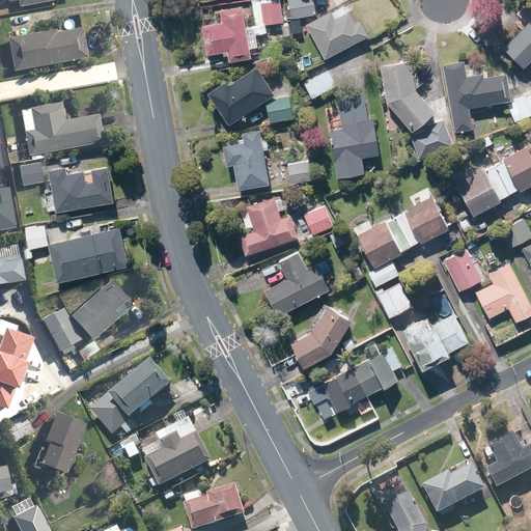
[(284,22),(281,0),(272,0),(261,1),(263,24),(284,22)]
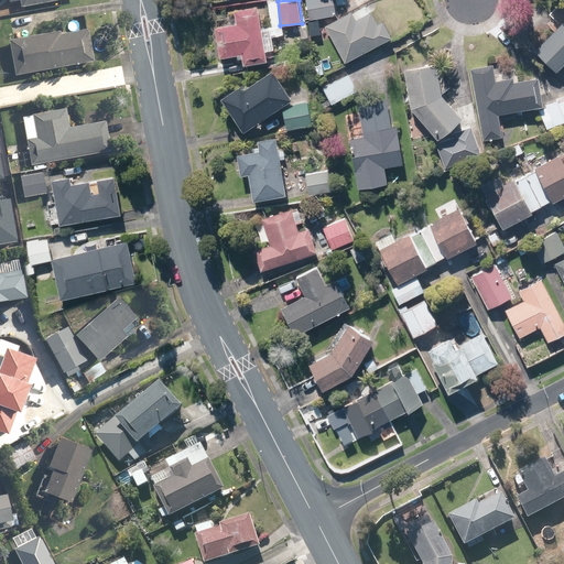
[(337,15),(334,0),(306,0),(310,19),(337,15)]
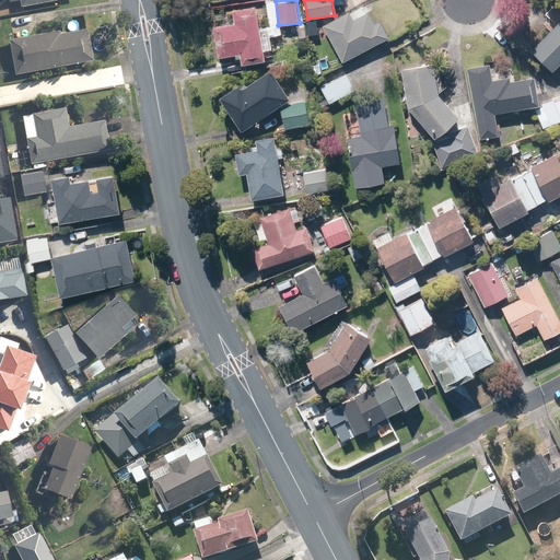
[(235,23),(216,26),(220,56),(241,53),(242,62),(266,58),(257,6),(233,9),(235,23)]
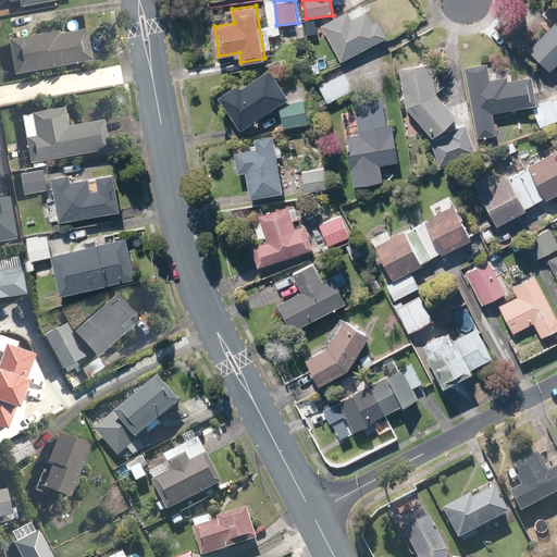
[(354,20),(348,10),(323,24),(343,60),(388,35),(380,19),(374,22),(368,11),(354,20)]
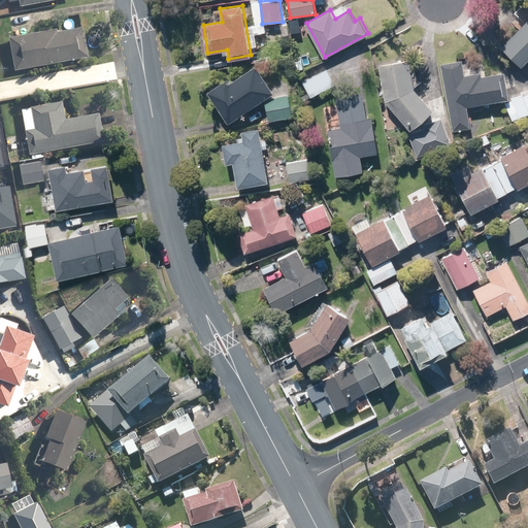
[(527,20),(502,44),(523,65),(527,59),(527,20)]
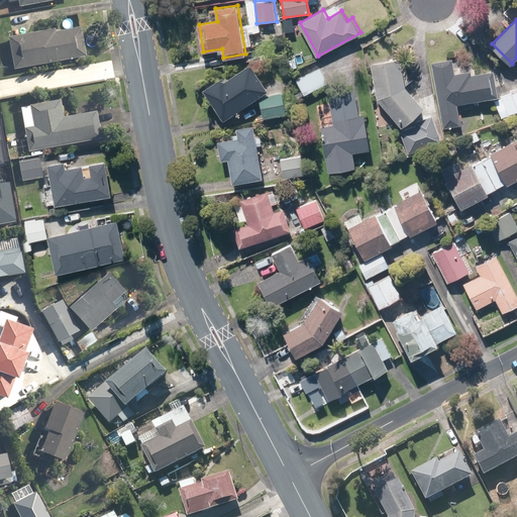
[(57,27),(8,37),(14,70),(88,56),(82,25),(57,30),(57,27)]
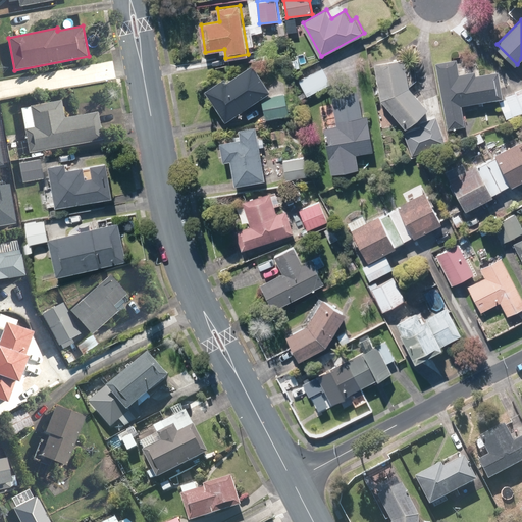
[(463,105),(504,98),(500,71),(475,75),(474,71),(459,74),(457,58),(436,62),(448,127),(466,124),(463,105)]
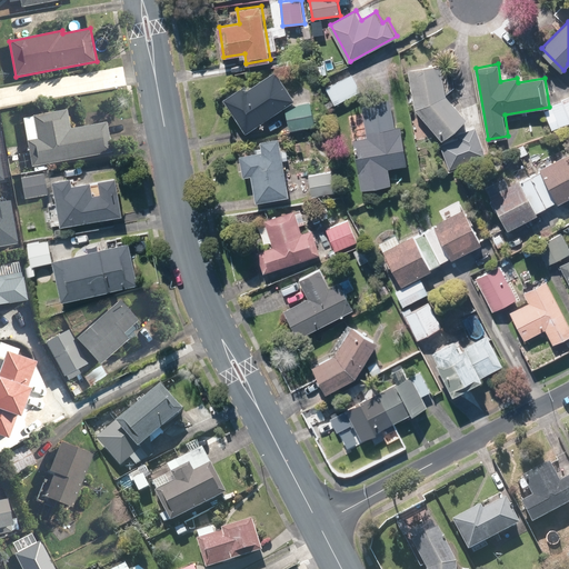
[(445,138),(468,116),(447,92),(443,65),(411,68),(416,107),(445,138)]
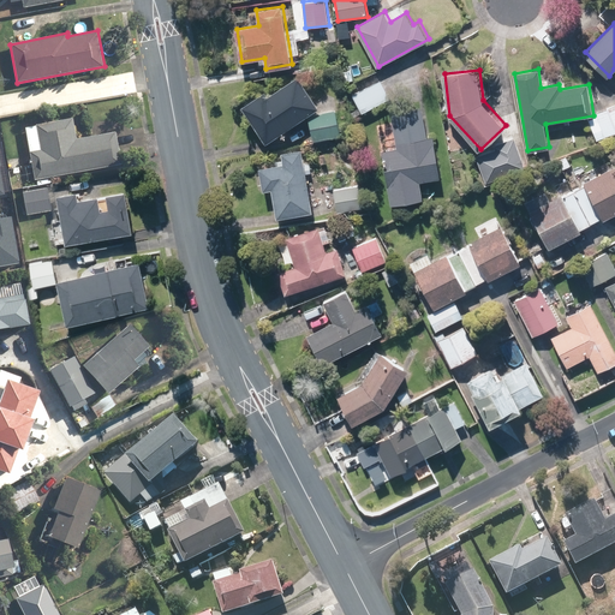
[(320,107),(299,76),(270,94),(267,89),(244,105),(268,141),(320,107)]
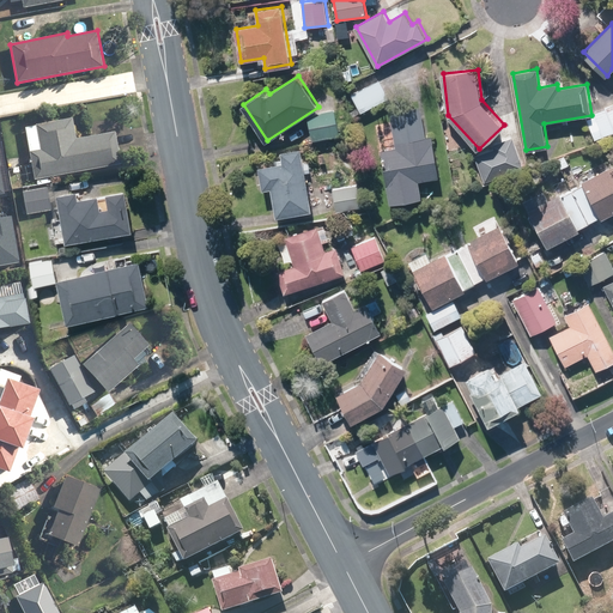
[(390,98),(383,80),(351,96),(359,114),(390,98)]
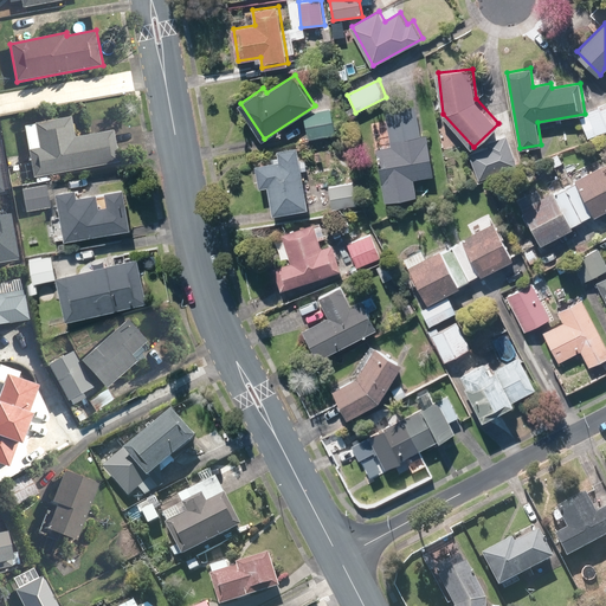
[(605,131),(605,102),(586,110),(597,135),(605,131)]
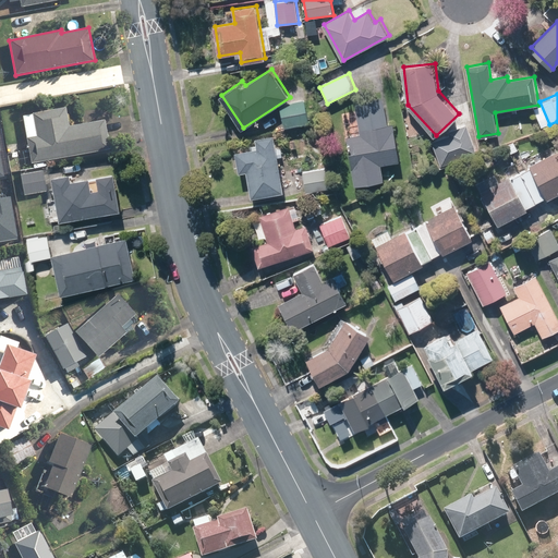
[(383,96),(354,100),(360,134),(346,137),(354,185),(384,180),(381,165),(400,160),(393,122),(388,123),(383,96)]
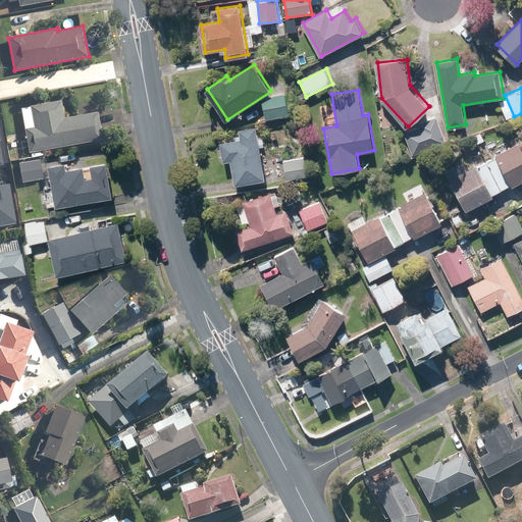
[(263,96),(266,118),(290,115),(285,93),(263,96)]
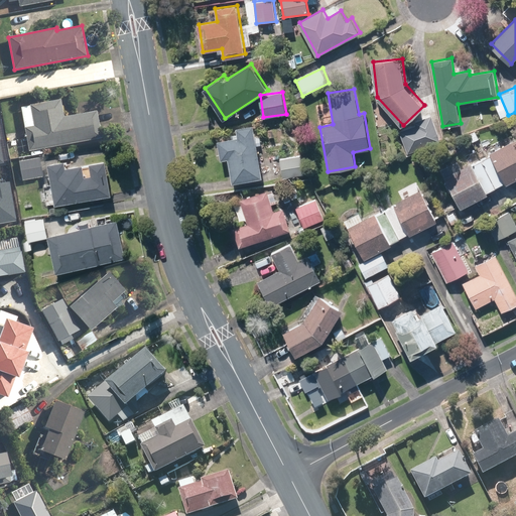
[(61,100),(22,108),(29,151),(103,137),(98,111),(65,117),(61,100)]
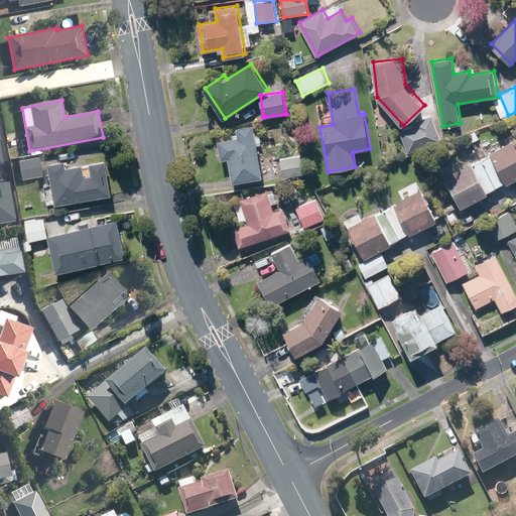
[(441,140),(433,117),(399,129),(407,152),(441,140)]
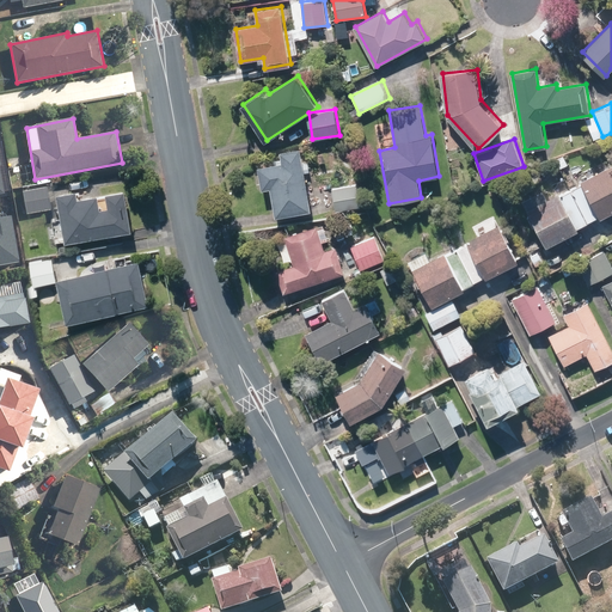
[(301,147),(281,151),(282,164),(259,167),(262,190),(271,189),(275,215),(311,210),(301,147)]
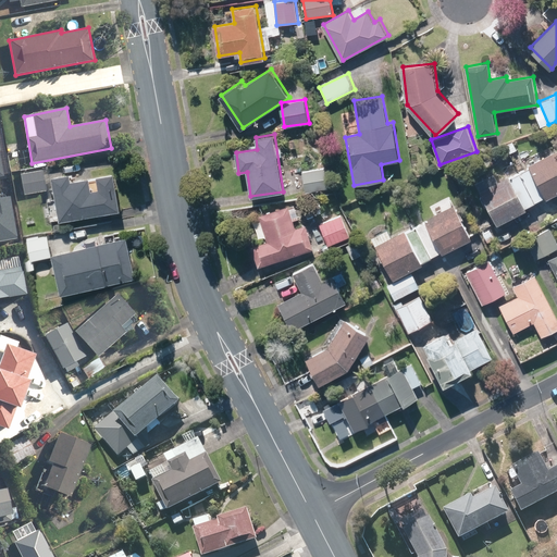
[(556,193),(556,148),(527,165),(529,169),(510,178),(509,176),(481,193),(499,225),(528,209),(527,206),(545,196),(546,199),(556,193)]
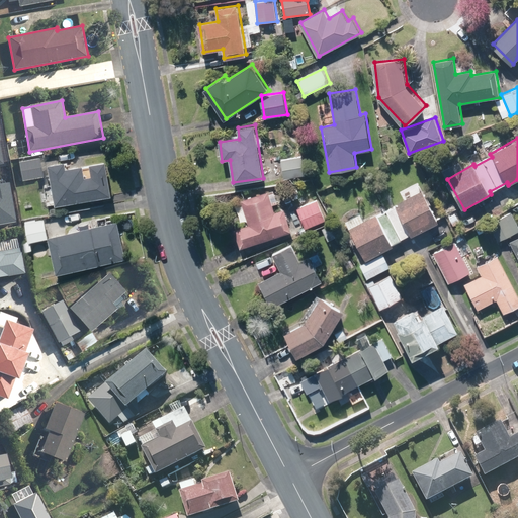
[(40,158),(18,163),(22,183),(45,179),(40,158)]
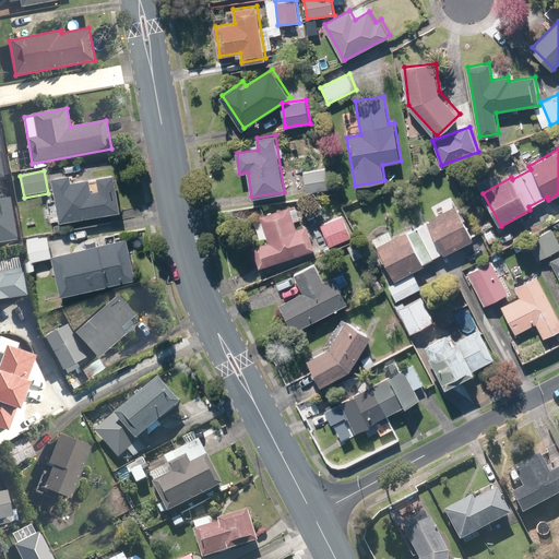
[(72,175),(55,178),(62,221),(122,210),(116,175),(73,182),(72,175)]
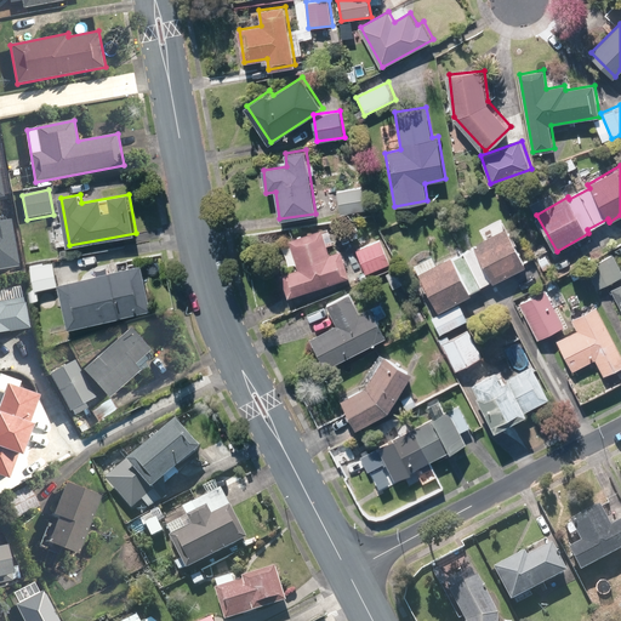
[(0,266),(18,263),(11,217),(0,218),(0,266)]
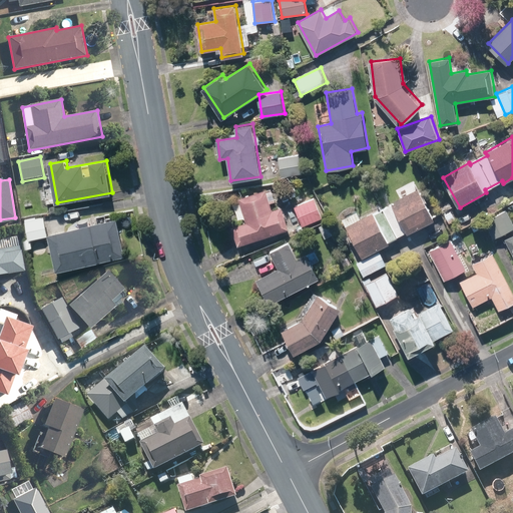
[(358,211),(343,219),(363,258),(356,261),(364,275),(386,264),(378,248),(391,242),(390,240),(407,231),(408,233),(436,218),(419,187),(391,202),(392,204),(375,213),(374,210),(361,217),(358,211)]
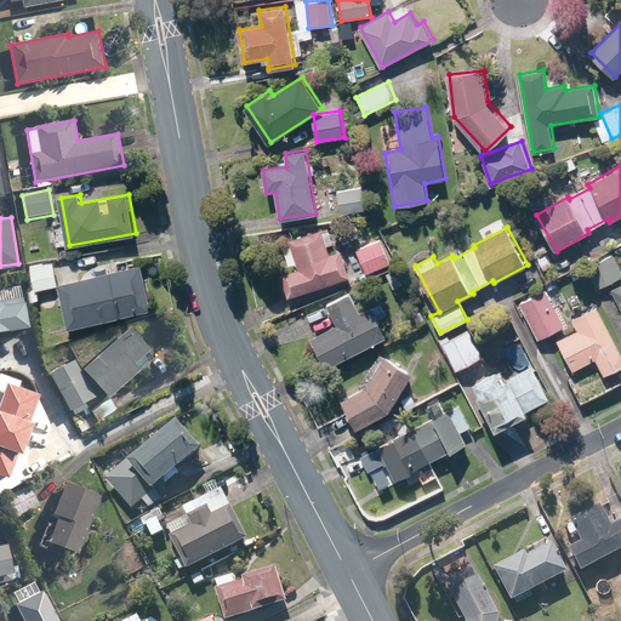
[(300,267),(283,273),(290,295),(351,275),(343,252),(331,257),(323,229),(291,239),(300,267)]
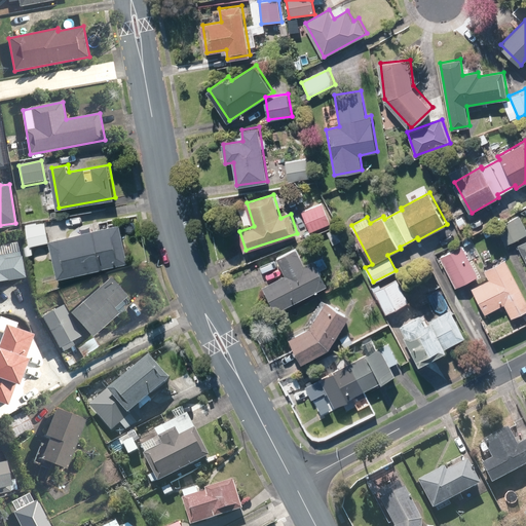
[(331,224),(322,202),(301,212),(309,233),(331,224)]
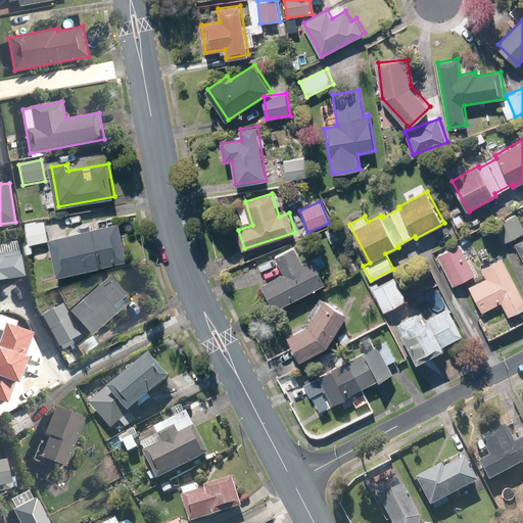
[(467,226),(459,210),(449,216),(458,231),(467,226)]
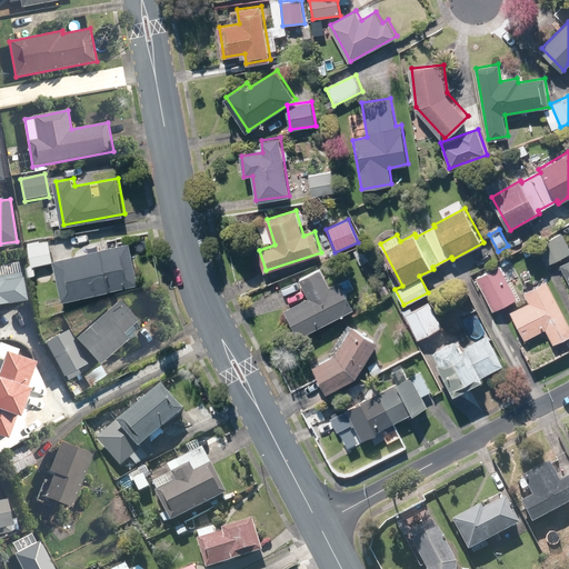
[(547,263),(568,251),(568,243),(563,232),(538,246),(547,263)]
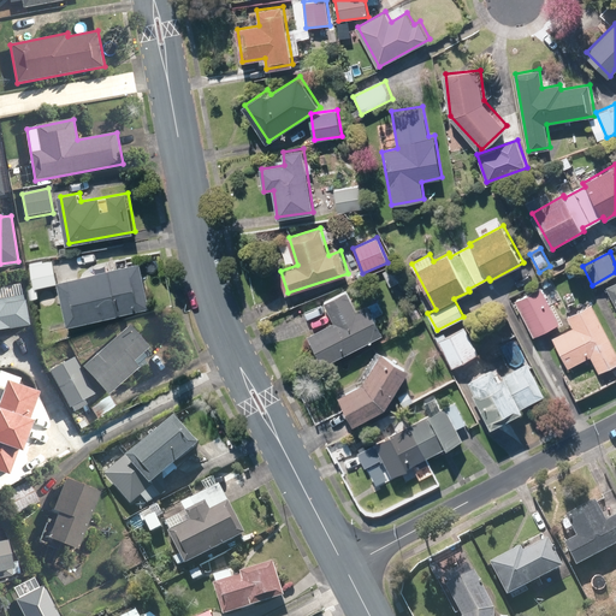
[(53,259),(31,264),(35,286),(57,282),(53,259)]
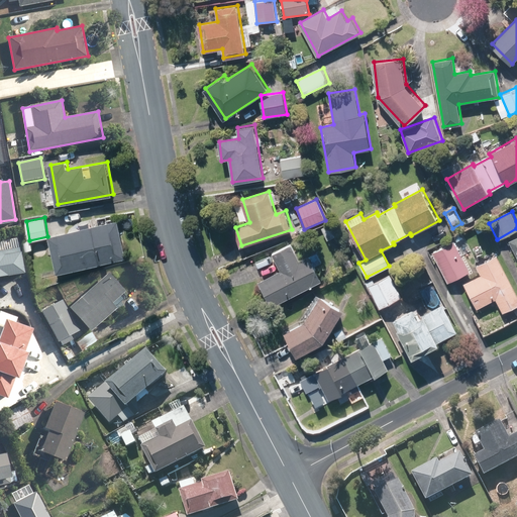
[(118,220),(49,236),(58,273),(126,256),(118,220)]
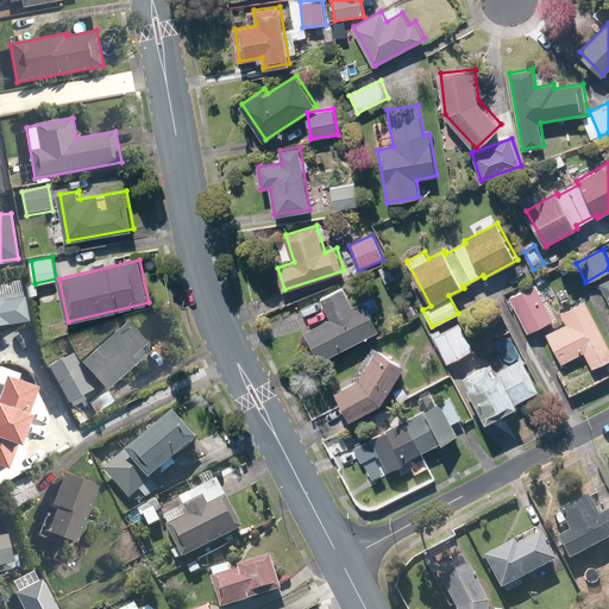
[(396,276),(390,264),(380,269),(385,281),(396,276)]
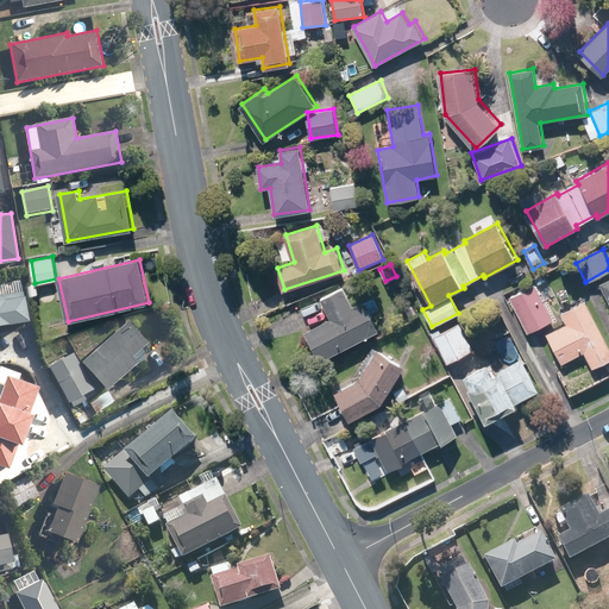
[(535,283),(509,296),(528,332),(554,319),(535,283)]
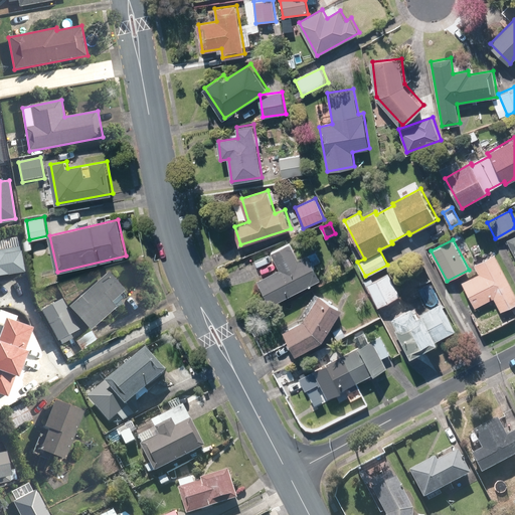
[(314,266),(320,263),(314,252),(309,256),(307,253),(299,259),(291,242),(272,253),(281,269),(260,281),(273,305),(321,278),(314,266)]
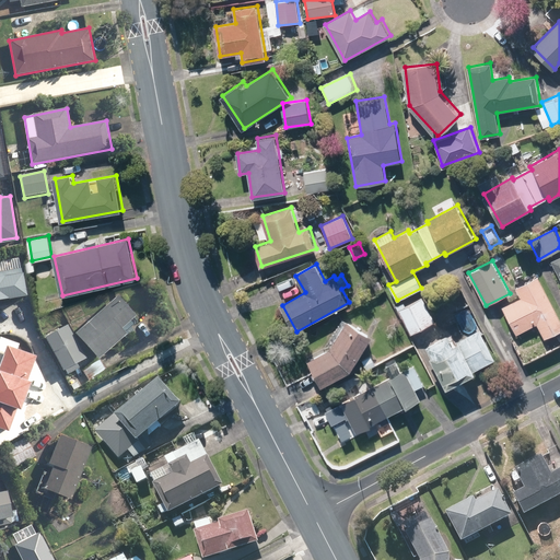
[(0,300),(28,296),(23,268),(0,271),(0,300)]
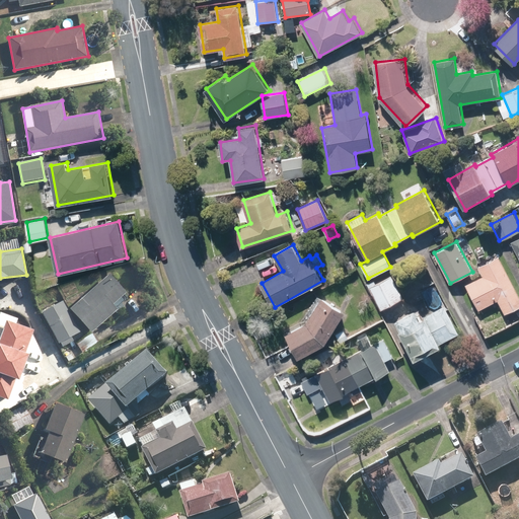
[(349,272),(356,268),(349,253),(342,257),(349,272)]
